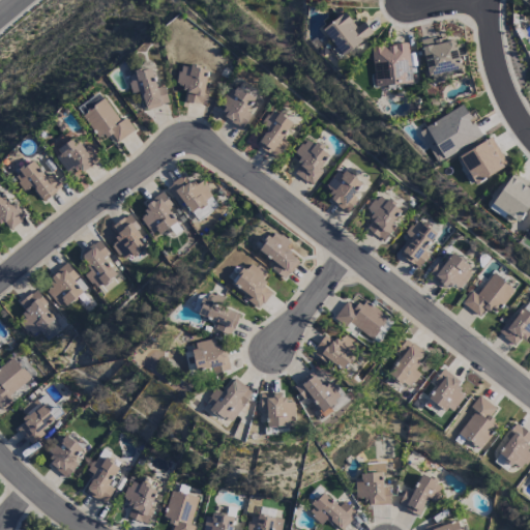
[(363,22),(356,28),(345,12),(322,30),(343,57),(373,34),(363,22)]
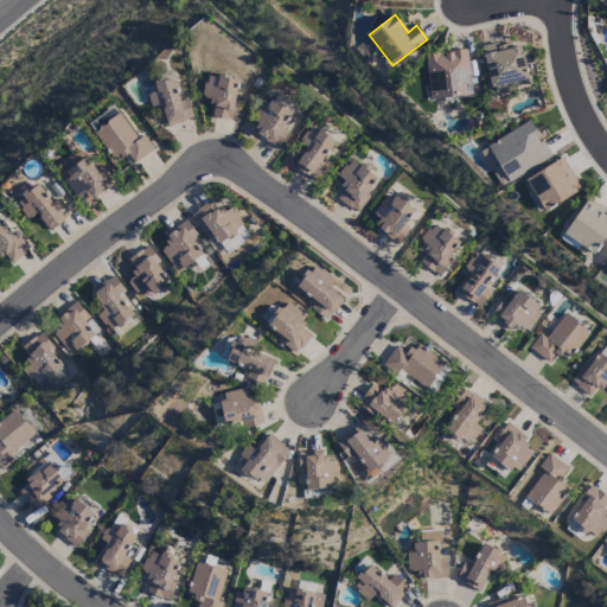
[(484,49),(491,93),(529,87),(525,65),(532,64),(530,50),(521,52),(519,42),(484,49)]
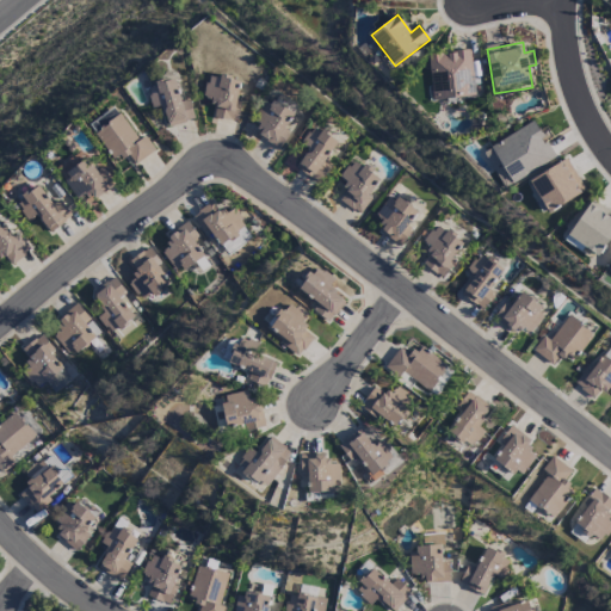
[(432,100),(475,97),(470,51),(427,55),(432,100)]
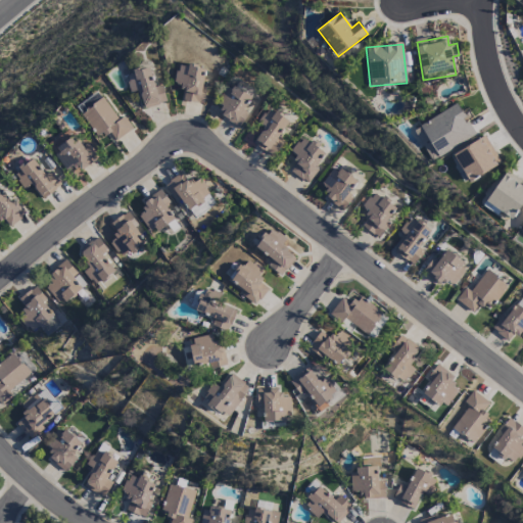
[(203,105),(206,87),(203,86),(206,69),(177,64),(174,86),(184,88),(182,101),(203,105)]
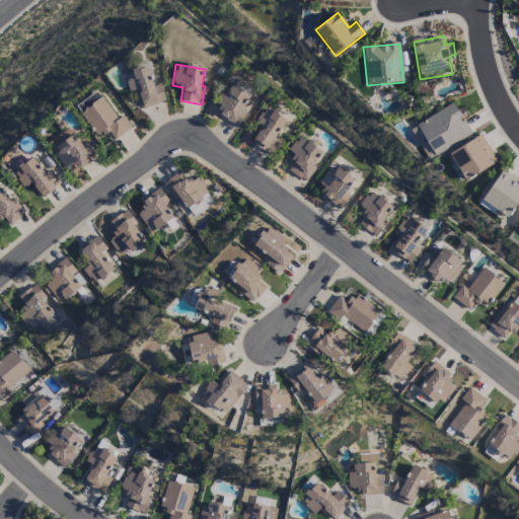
[(161,85),(153,87),(149,68),(126,73),(130,94),(139,92),(142,107),(164,102),(161,85)]
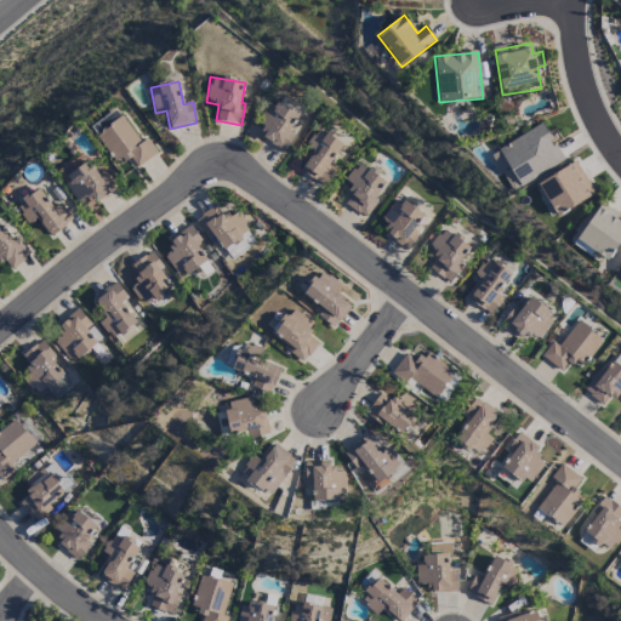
[(281,149),(302,119),(275,101),(255,131),(281,149)]
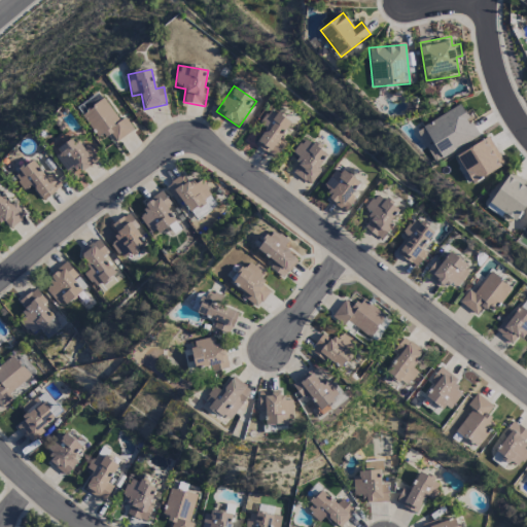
[(119,121),(104,99),(81,114),(99,140),(109,133),(116,142),(133,131),(125,117),(119,121)]
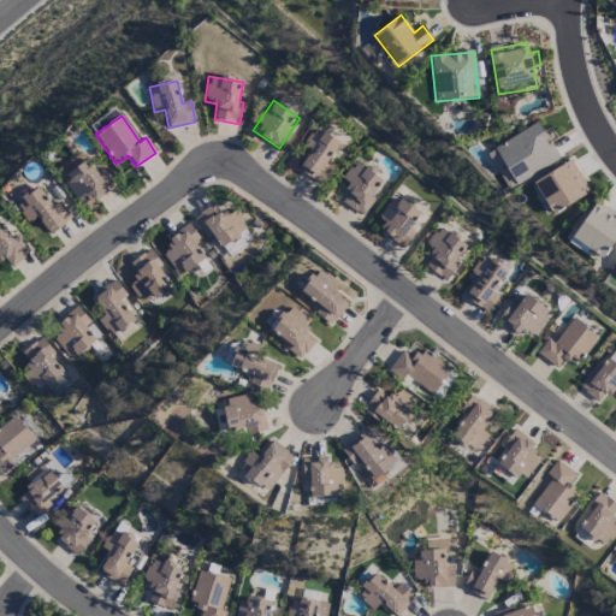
[(508,191),(560,161),(538,123),(485,152),(508,191)]
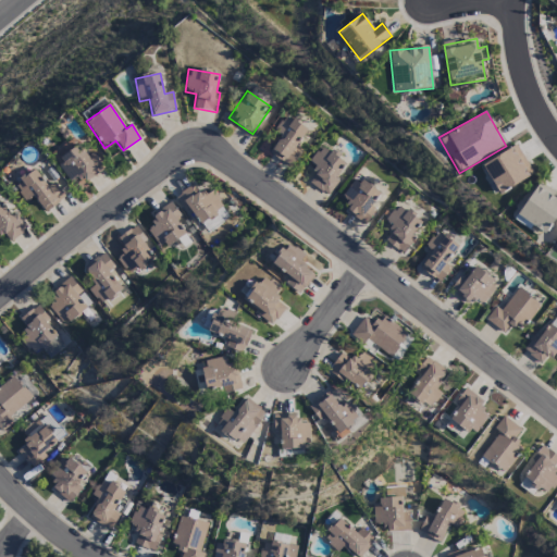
[(274,132),(281,136),(269,153),(289,168),(299,153),(294,150),(307,130),(285,114),(274,132)]
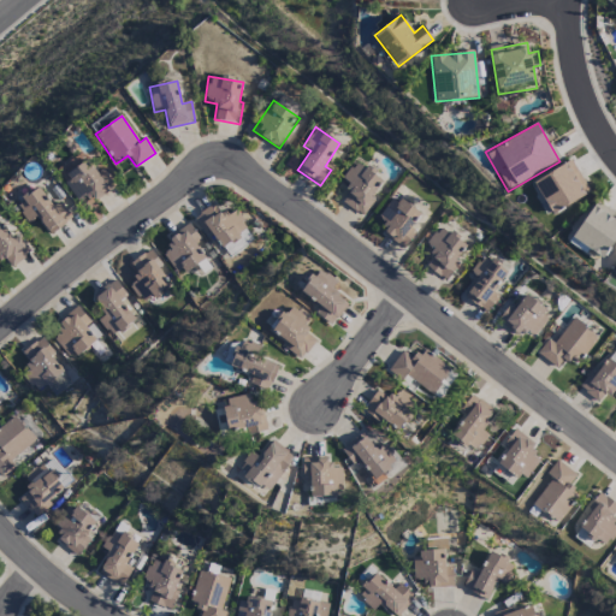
[(532,184),(552,215),(590,193),(569,160),(532,184)]
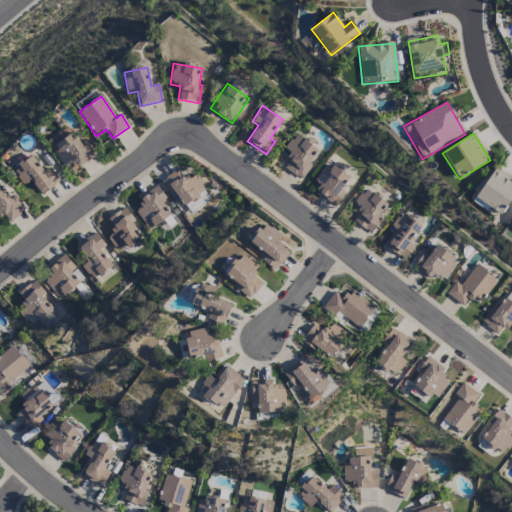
[(284,149),(292,154),(282,167),(300,180),(319,151),(295,134),(284,149)]
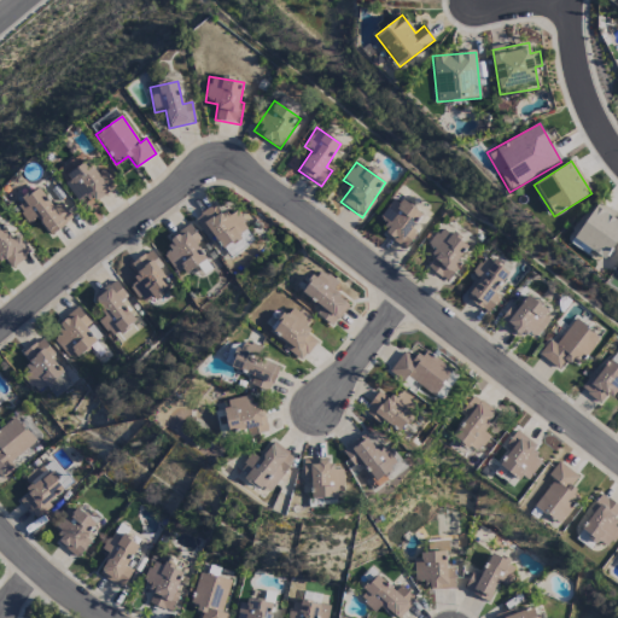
[(95,202),(115,187),(103,169),(95,175),(87,163),(62,180),(76,202),(88,193),(95,202)]
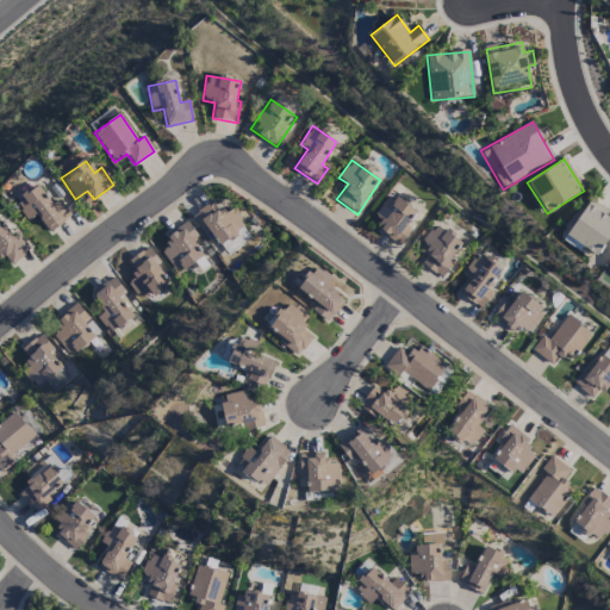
[(49,232),(72,217),(58,200),(51,205),(38,186),(14,203),(29,222),(36,216),(49,232)]
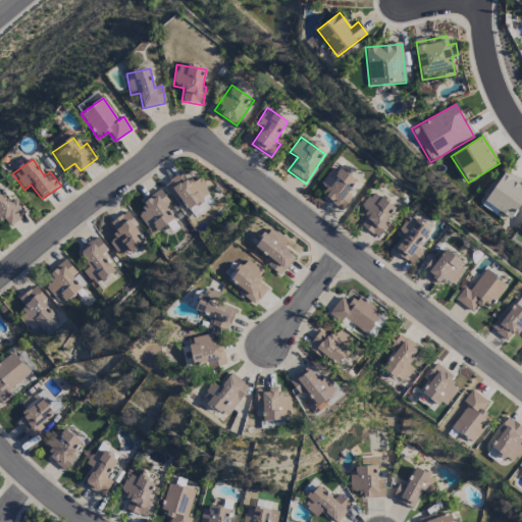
[(348,194),(356,181),(334,166),(317,193),(342,210),(352,196),(348,194)]
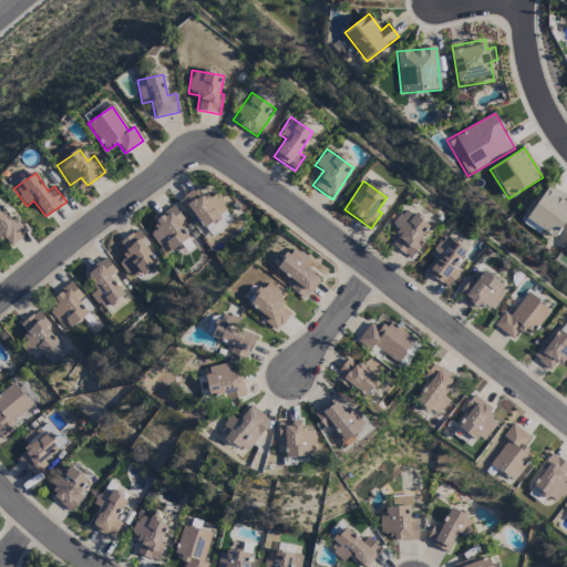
[(526,219),(555,238),(566,219),(566,197),(548,185),(526,219)]
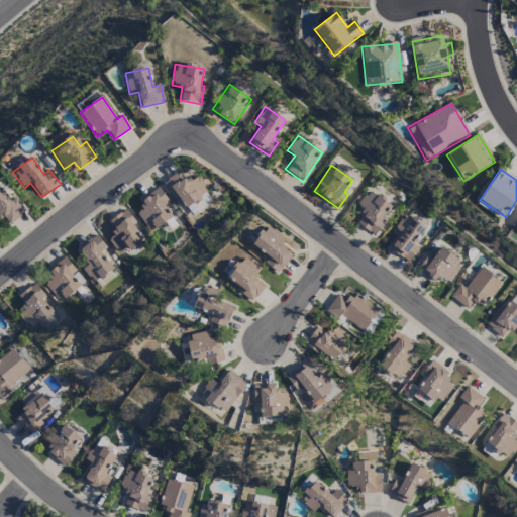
[(176,194),(192,217),(213,201),(196,177),(189,183),(180,171),(162,183),(172,197),(176,194)]
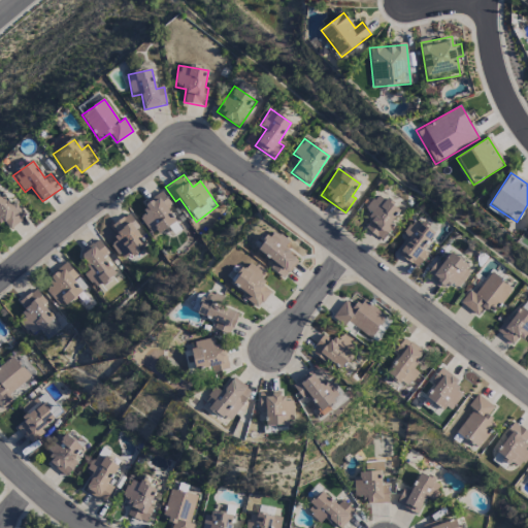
[(27,217),(15,202),(12,205),(0,191),(0,221),(2,220),(10,230),(27,217)]
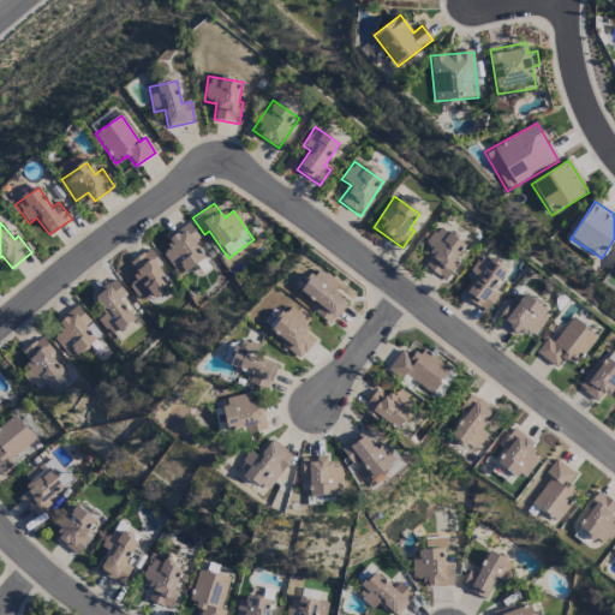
[(467,246),(440,225),(424,245),(434,254),(425,266),(443,279),(467,246)]
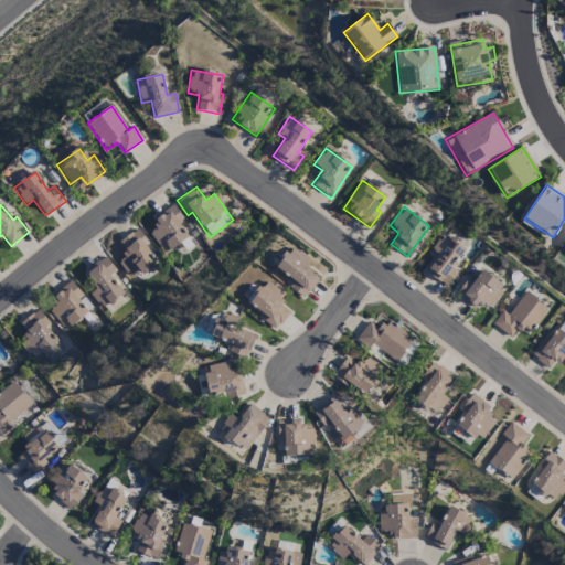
[(162,253),(189,236),(180,224),(183,222),(176,209),(146,227),(162,253)]
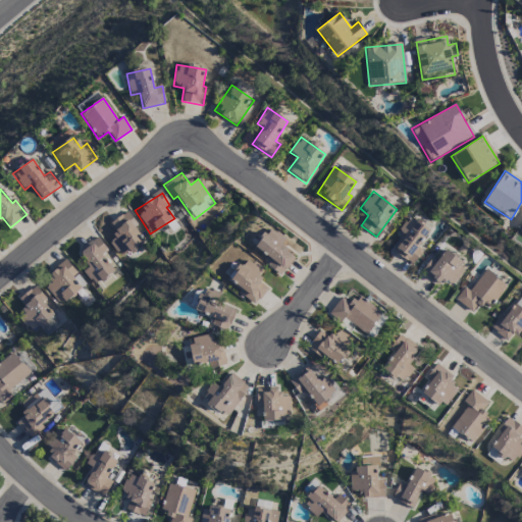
[(109,240),(120,258),(146,241),(126,212),(110,223),(117,235),(109,240)]
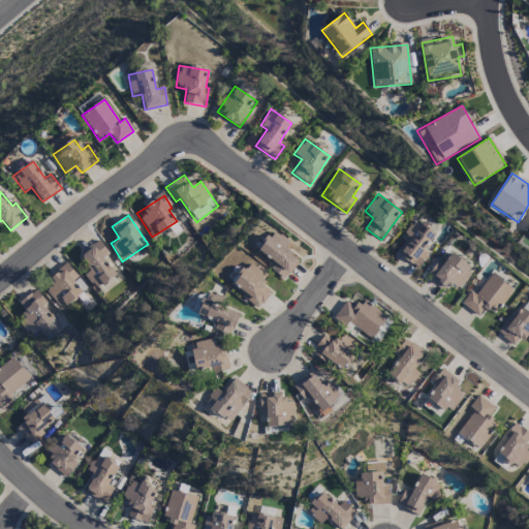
[(416,270),(430,253),(424,249),(436,235),(415,218),(403,234),(410,240),(398,254),(416,270)]
